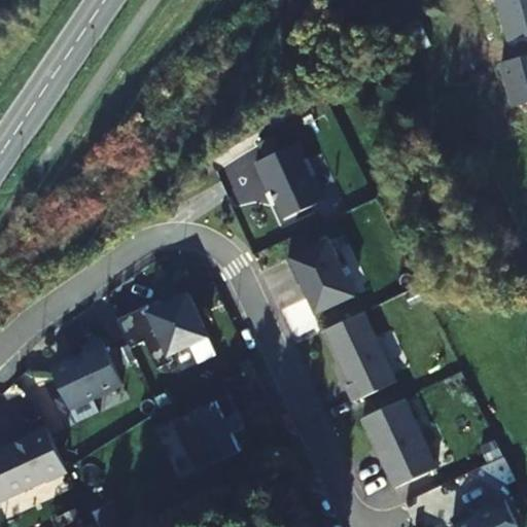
[(304,160),(296,143),(253,163),(267,192),(270,191),(282,219),(323,201),(306,161),(304,160)]
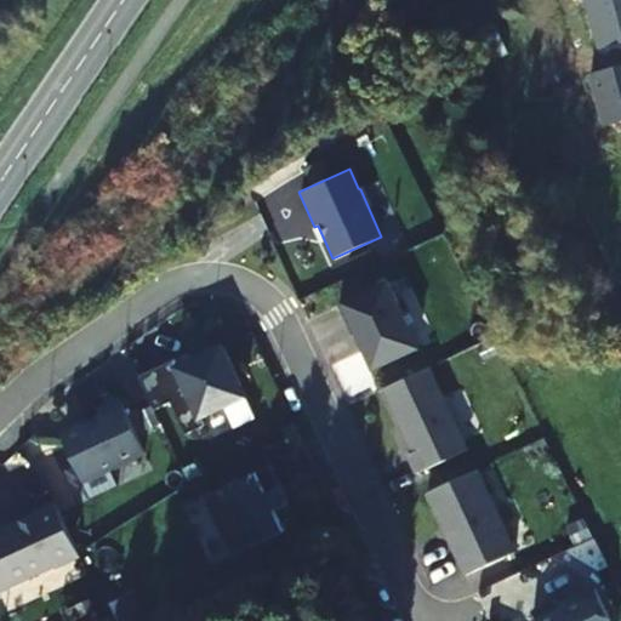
[(387,283),(337,306),(351,336),(355,334),(371,369),(417,347),(387,283)]
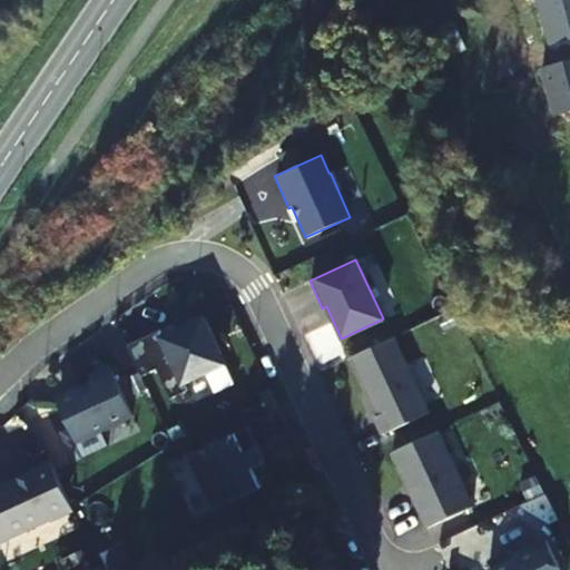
[(128,345),(143,376),(158,370),(172,399),(188,391),(185,383),(227,364),(206,317),(189,325),(190,328),(180,333),(179,330),(169,334),(166,327),(128,345)]
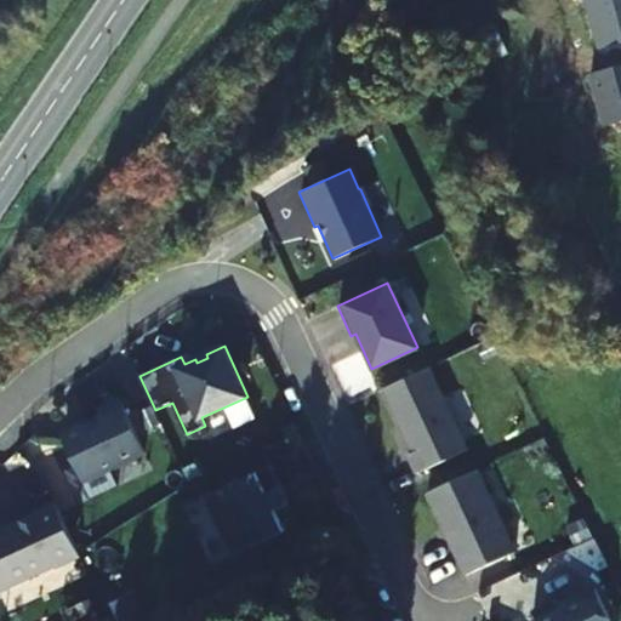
[(427,368),(382,389),(412,453),(406,456),(415,474),(466,451),(427,368)]
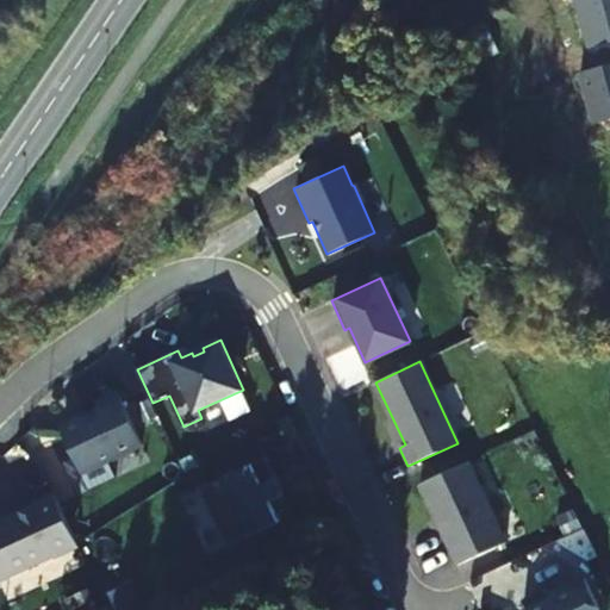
[(144,444),(119,392),(99,402),(101,408),(67,424),(63,433),(82,473),(144,444)]
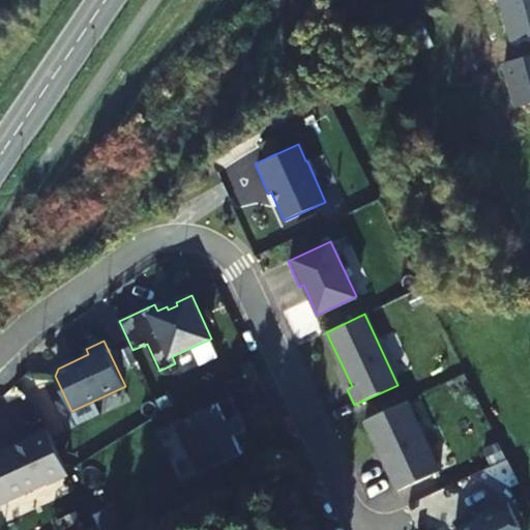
[(232,398),(174,424),(198,475),(243,453),(235,436),(239,434),(232,419),(240,416),(232,398)]
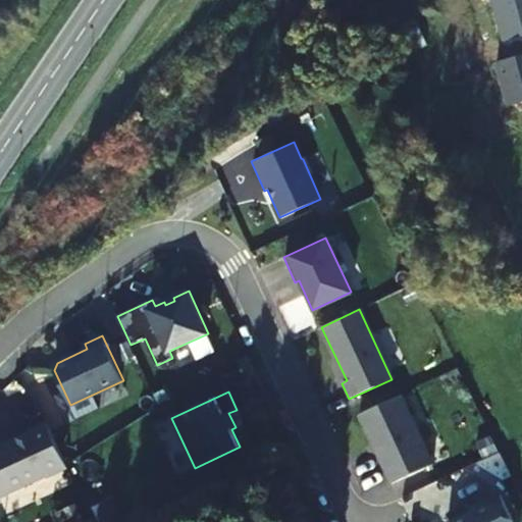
[(94,395),(70,405),(76,419),(100,408),(94,395)]
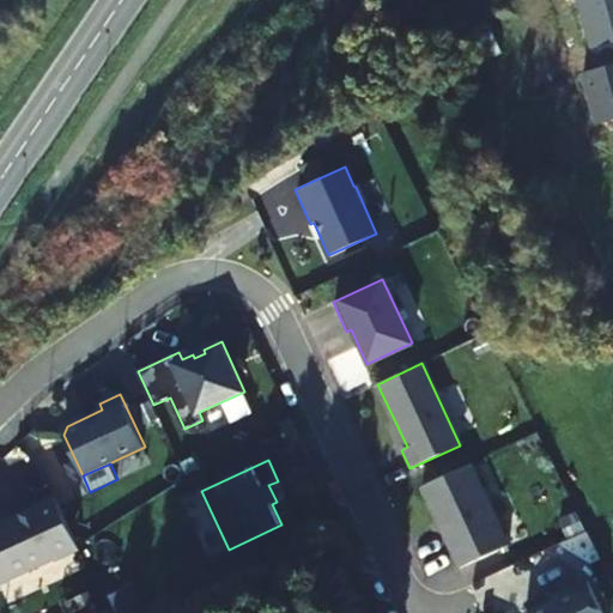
[(469,465),(420,486),(457,568),(507,545),(469,465)]
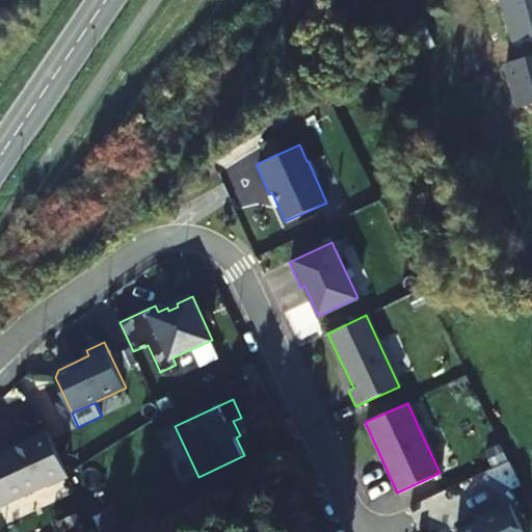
[(248,431),(241,418),(233,421),(240,435),(248,431)]
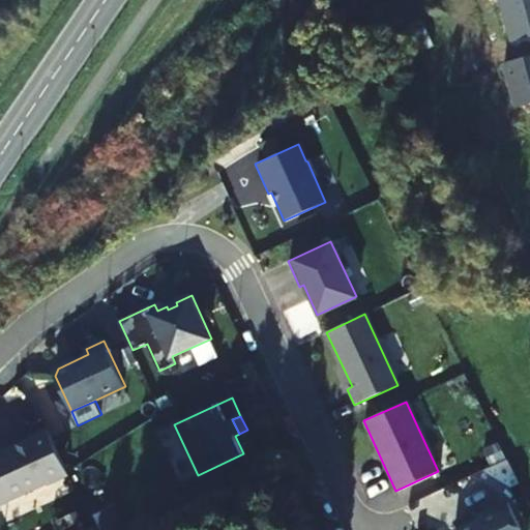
[(48,484),(69,474),(48,430),(30,438),(31,440),(5,451),(3,448),(0,449),(0,503),(47,482),(48,484)]
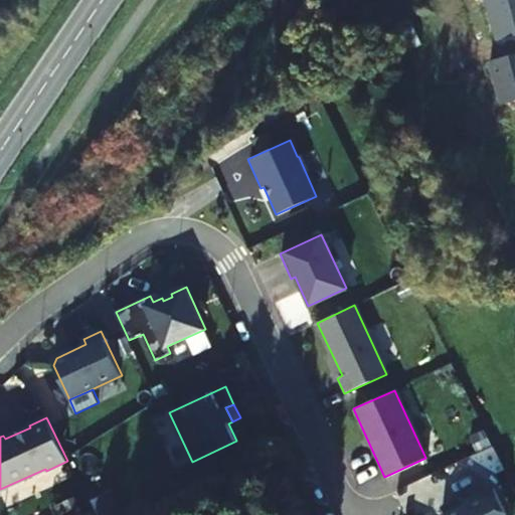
[(505,514),(492,487),(460,503),(458,500),(441,508),(444,514),(505,514)]
